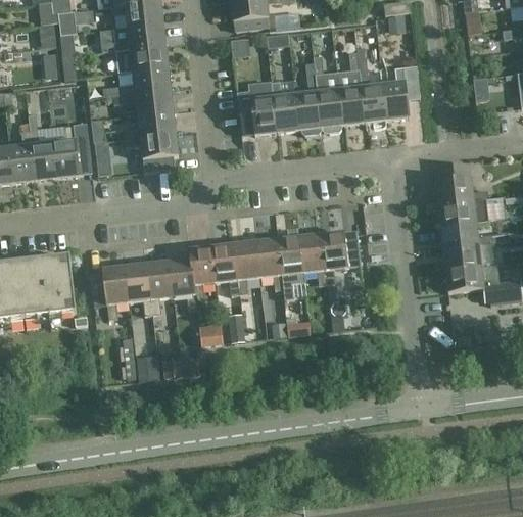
[(128,26),(163,21),(160,0),(151,0),(115,5),(115,4),(110,5),(111,14),(126,12),(128,26)]
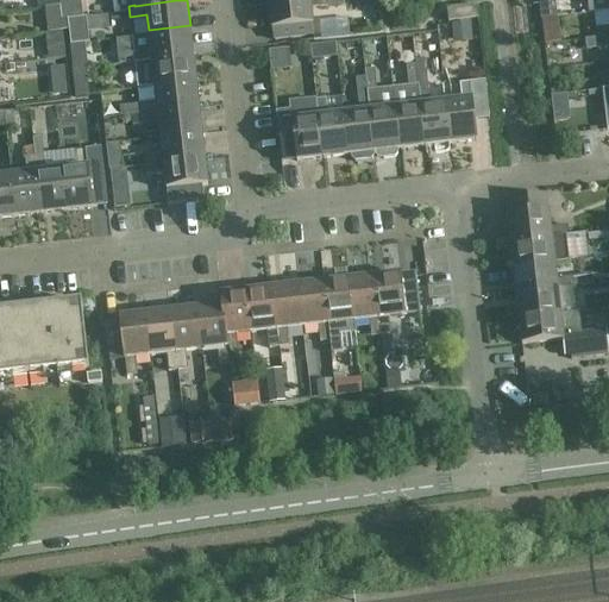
[(274,33),(314,30),(311,2),(334,0),(268,0),(271,24),(272,24),(274,33)]
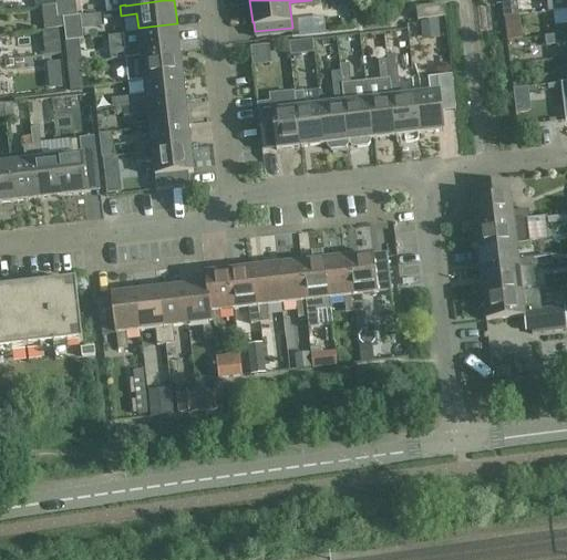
[(444,11),(443,0),(434,0),(415,2),(418,14),(444,11)]
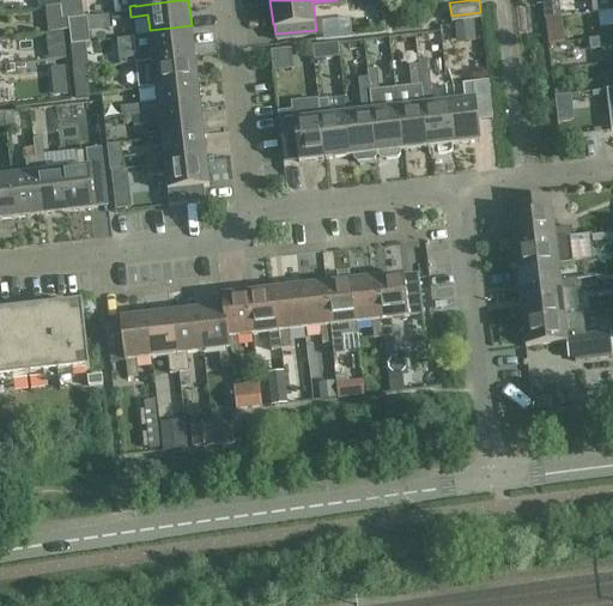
[(542,0),(545,13),(554,12),(553,0),(542,0)]
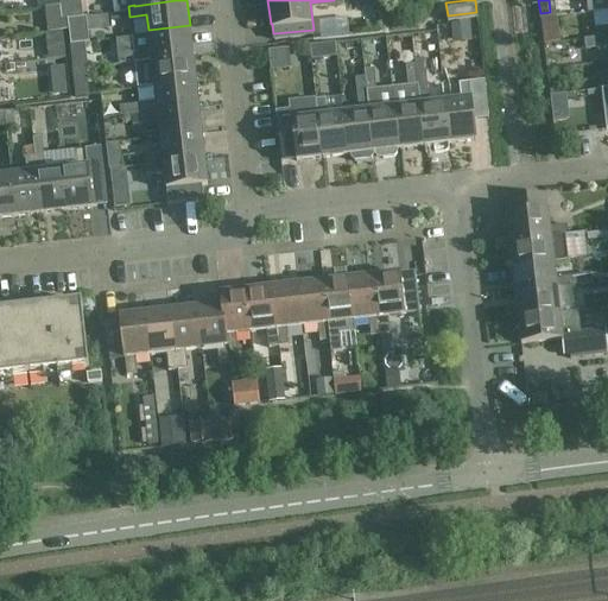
[(48,27),(69,24),(68,13),(62,14),(61,1),(46,4),(48,27)]
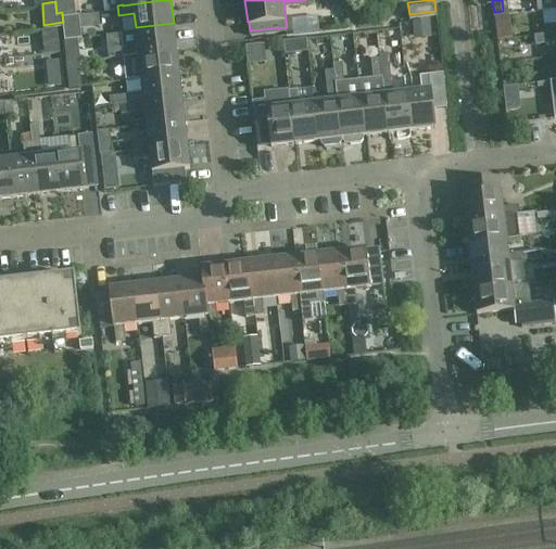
[(64,36),(81,34),(78,11),(62,12),(63,22),(64,36)]
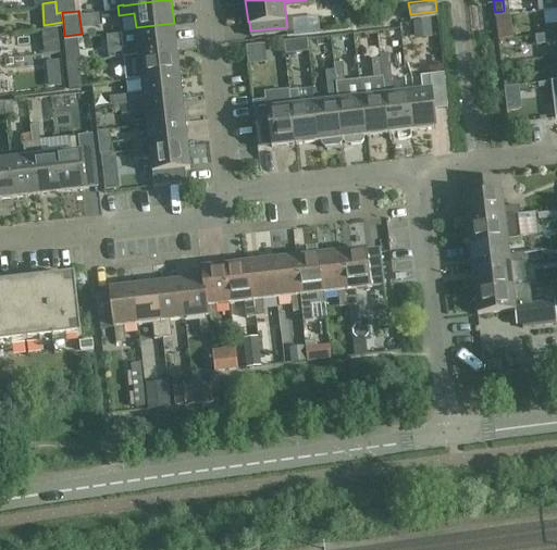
[(431,16),(412,17),(415,35),(432,33),(431,16)]
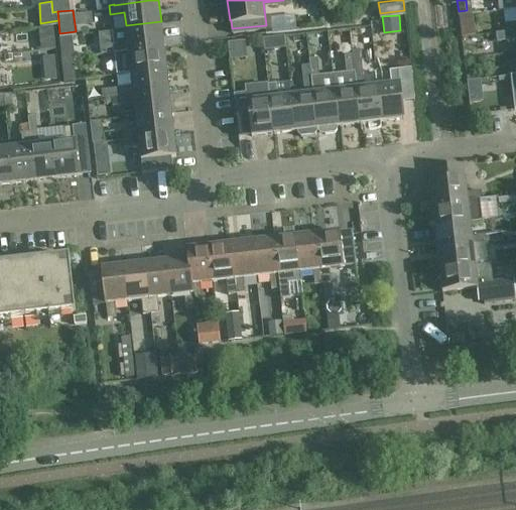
[(505,27),(515,26),(515,17),(504,19),(505,27)]
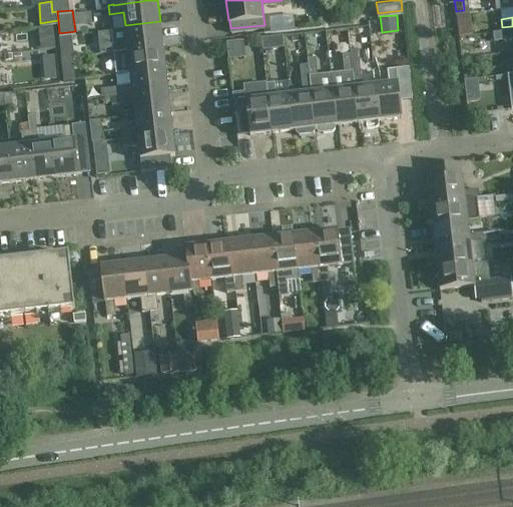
[(113,48),(162,43),(160,21),(125,25),(110,27),(113,48)]
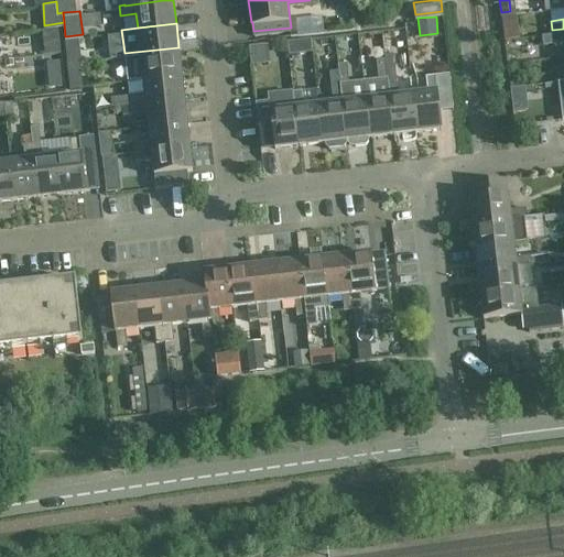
[(563,29),(552,30),(542,31),(543,41),(563,37),(563,29)]
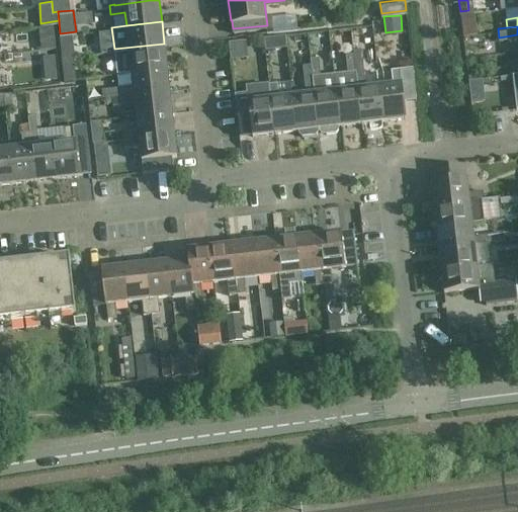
[(61,55),(82,53),(78,53),(76,31),(60,33),(59,33),(61,55)]
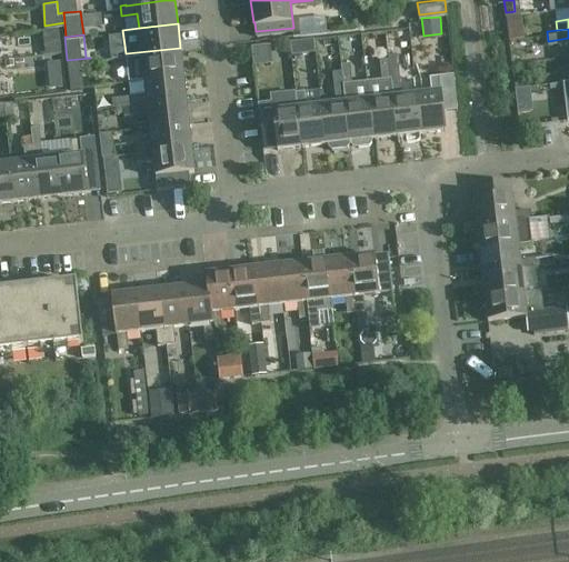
[(290,38),(291,51),(309,49),(307,37),(290,38)]
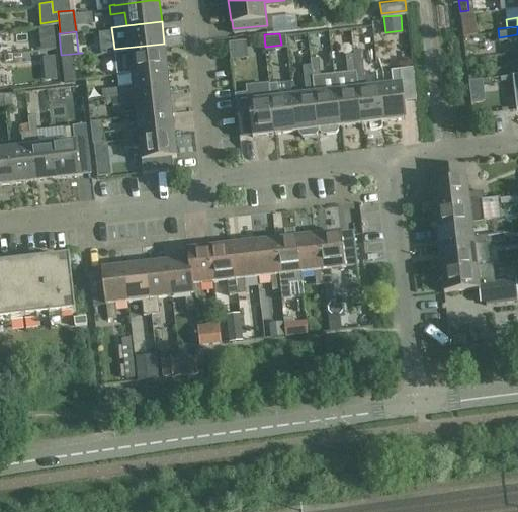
[(0,51),(12,50),(11,40),(0,41),(0,51)]
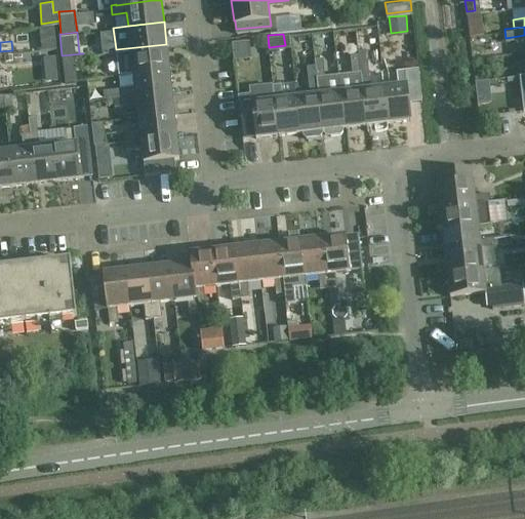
[(133,70),(169,66),(166,44),(116,49),(117,58),(131,56),(133,70)]
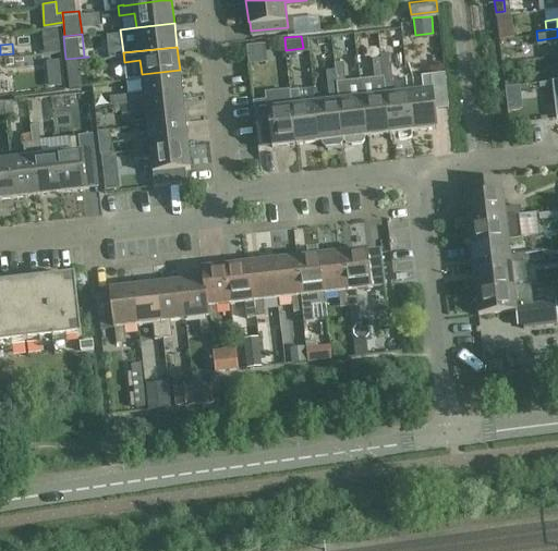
[(360,76),(346,77),(342,53),(334,54),(335,66),(342,134),(351,133),(351,139),(362,138),(365,135),(364,132),(366,132),(360,76)]
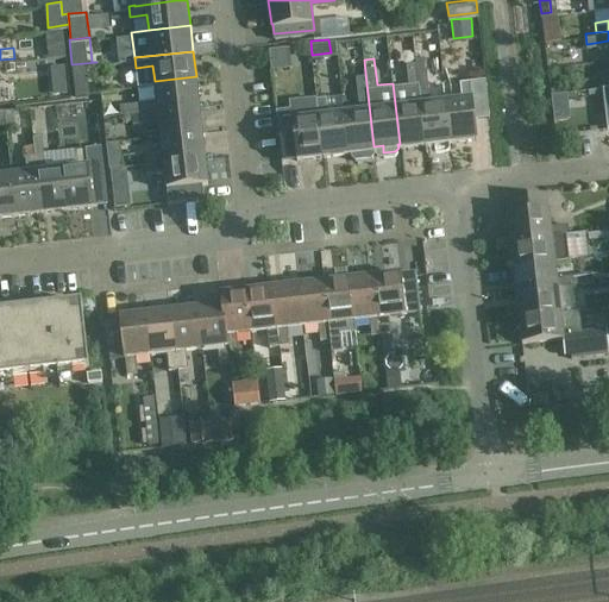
[(425,140),(416,67),(415,60),(406,61),(408,81),(393,83),(400,144),(425,140)]
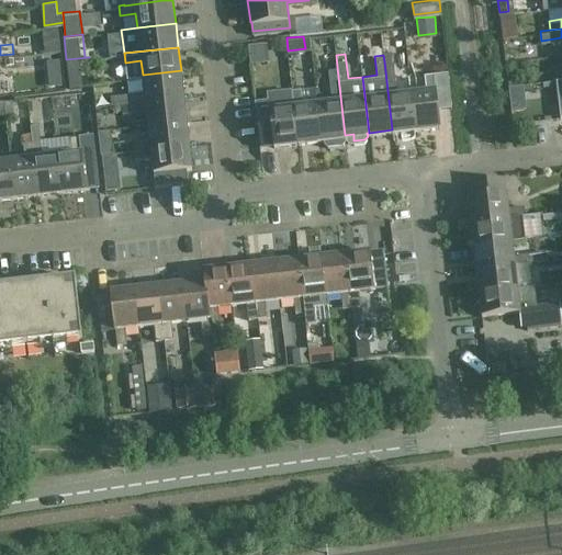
[(89,57),(66,59),(69,86),(91,82),(89,57)]
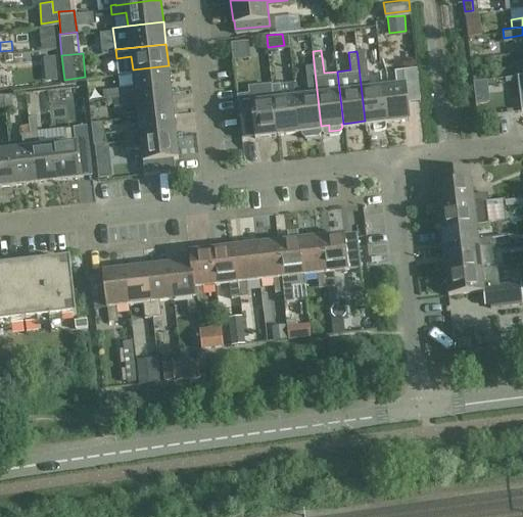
[(387,119),(383,83),(369,84),(366,56),(358,57),(365,121),(387,119)]
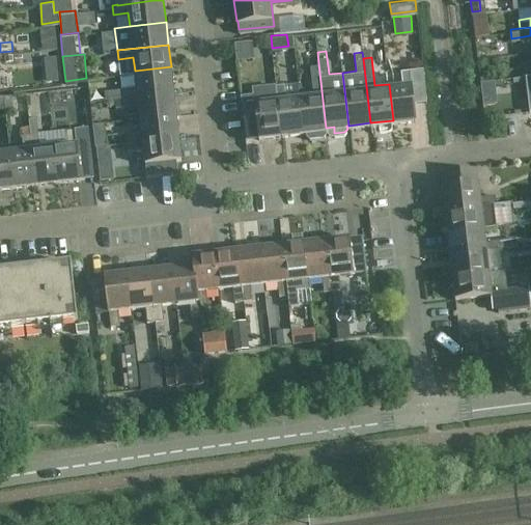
[(57,60),(42,62),(43,80),(58,78),(57,60)]
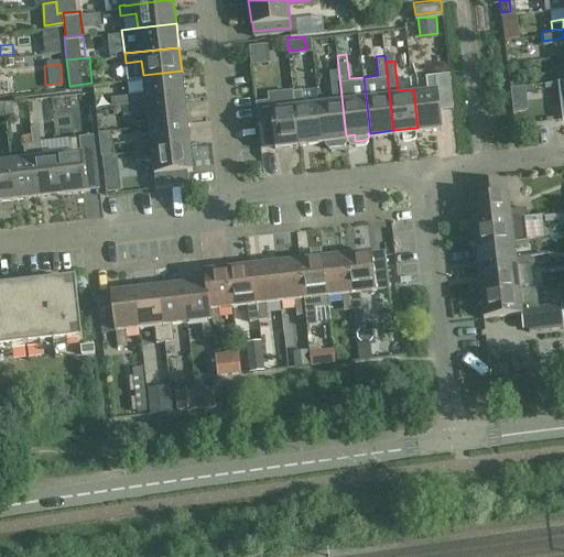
[(339,143),(338,137),(346,135),(338,67),(329,68),(333,98),(318,100),(323,139),(325,138),(325,142),(328,144),(331,144),(339,143)]
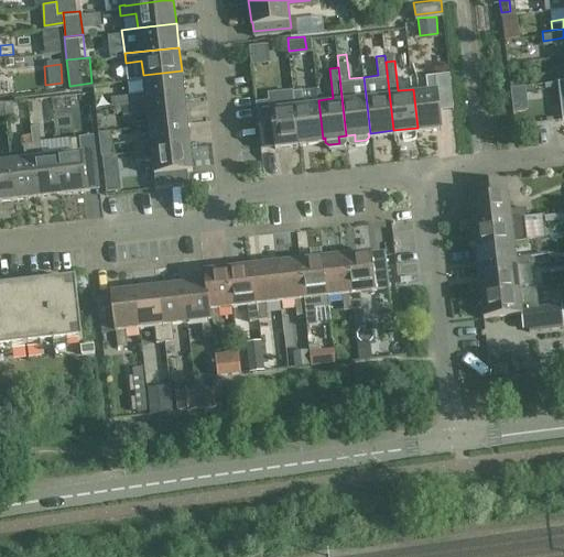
[(413,89),(418,128),(442,124),(440,106),(453,105),(448,69),(425,72),(427,87),(413,89)]
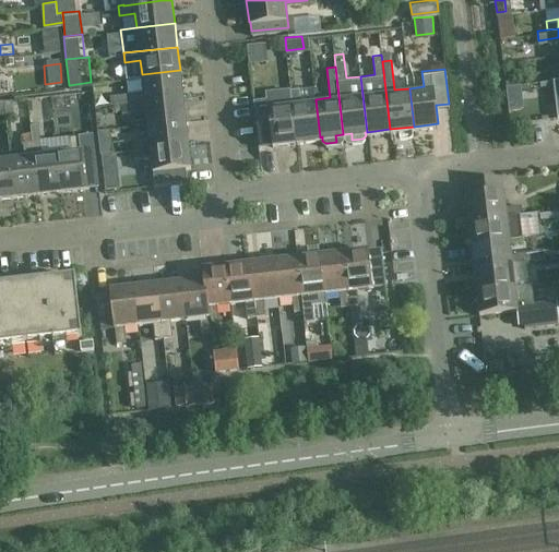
[(129,99),(182,94),(180,70),(142,74),(143,88),(128,91),(129,99)]
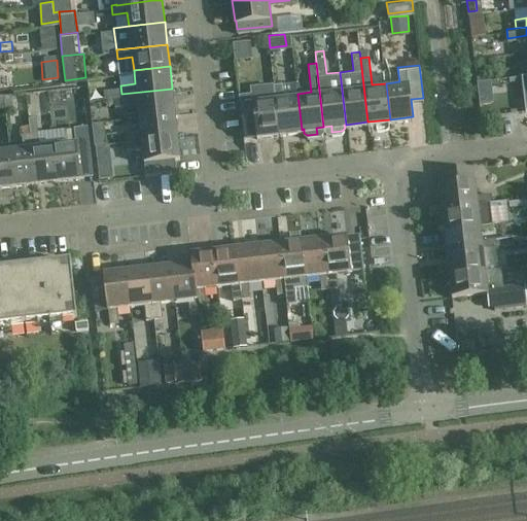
[(302,130),(297,94),(284,95),(282,80),(274,81),(279,132),(302,130)]
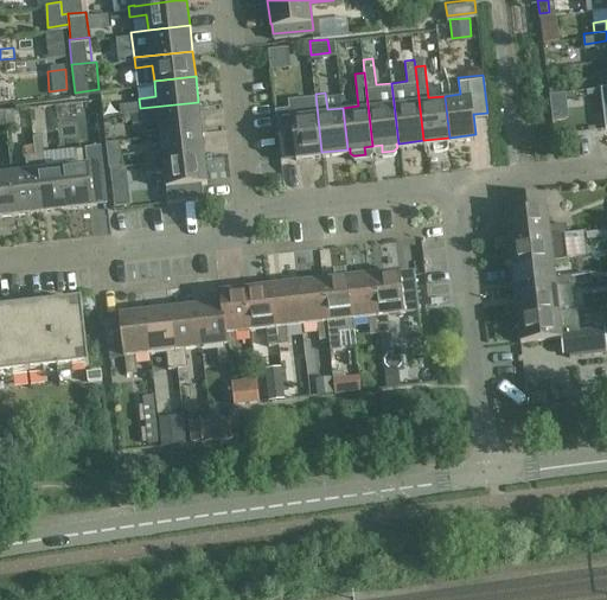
[(295,155),(321,152),(315,94),(289,97),(295,155)]
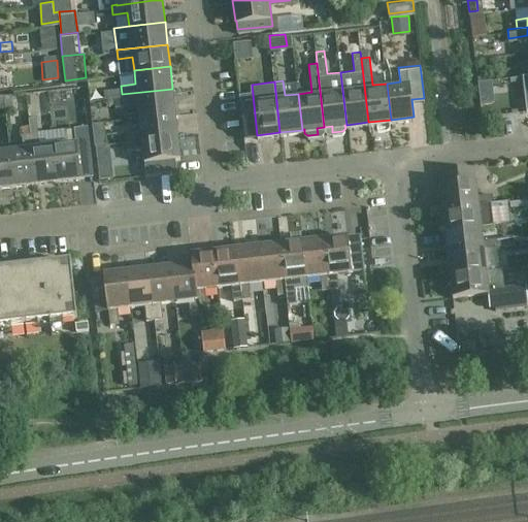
[(139,115),(174,110),(172,89),(122,94),(123,103),(137,101),(139,115)]
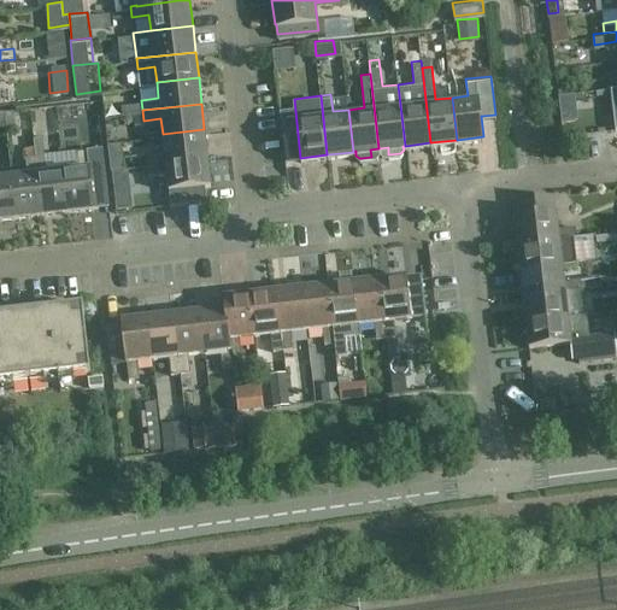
[(148,162),(207,156),(204,129),(163,134),(164,150),(147,152),(148,162)]
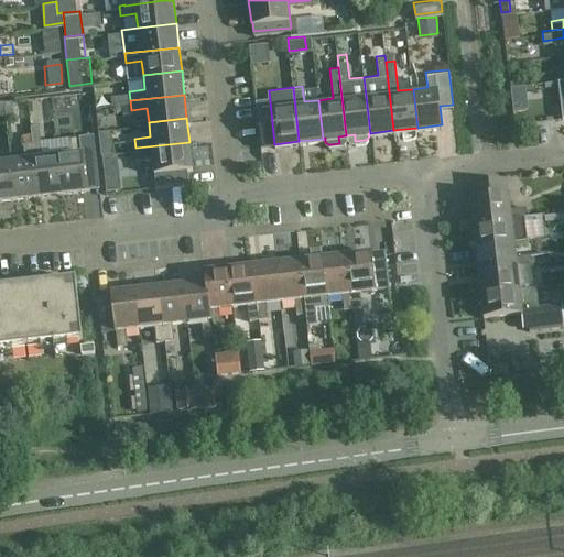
[(30,123),(31,131),(38,193),(62,190),(57,152),(43,154),(39,122),(30,123)]
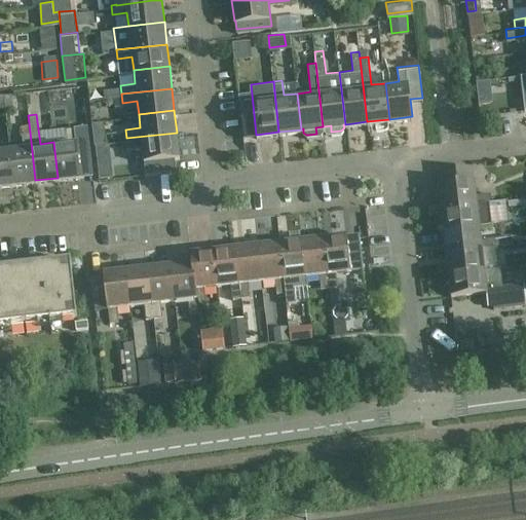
[(9,147),(13,183),(35,180),(29,122),(21,123),(23,146),(9,147)]
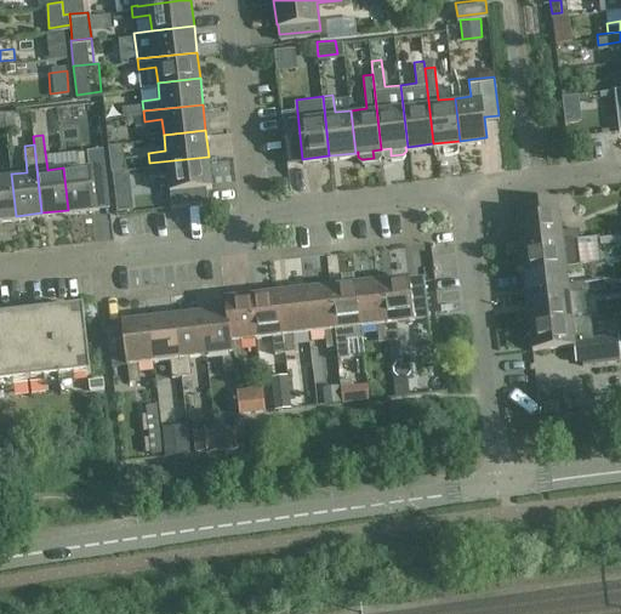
[(63,168),(68,210),(95,206),(95,205),(109,204),(103,146),(77,148),(79,166),(63,168)]
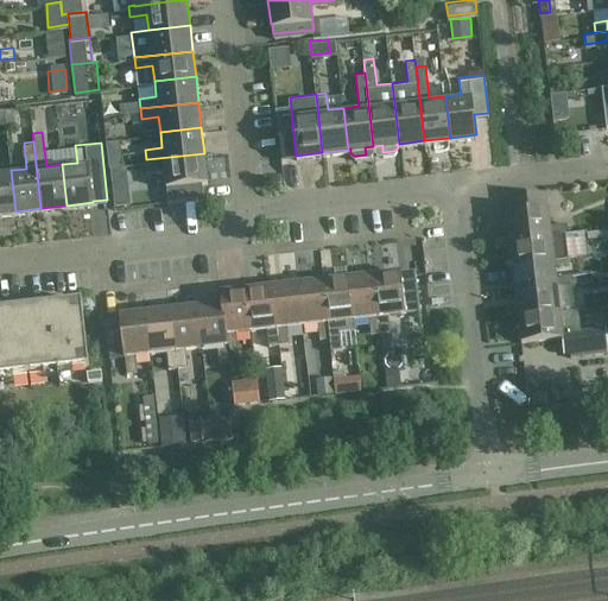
[(204,153),(146,159),(147,170),(164,168),(166,184),(207,179),(204,153)]
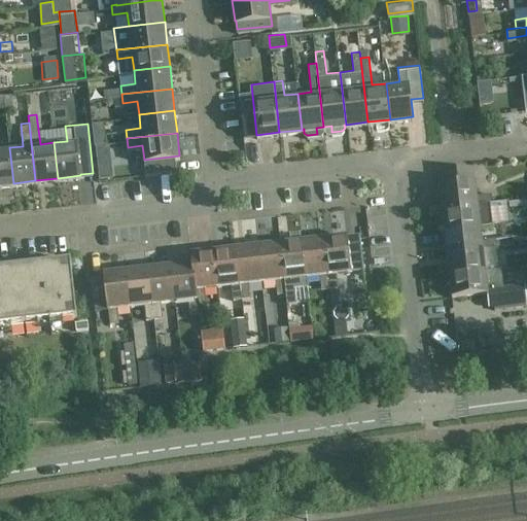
[(109,142),(96,144),(97,155),(110,153),(109,142)]
